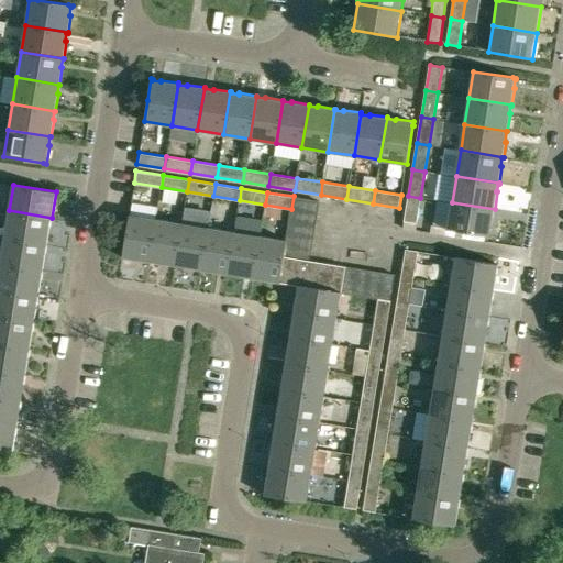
[(290,211),(318,216),(320,200),(294,196),(291,209),(290,211)]
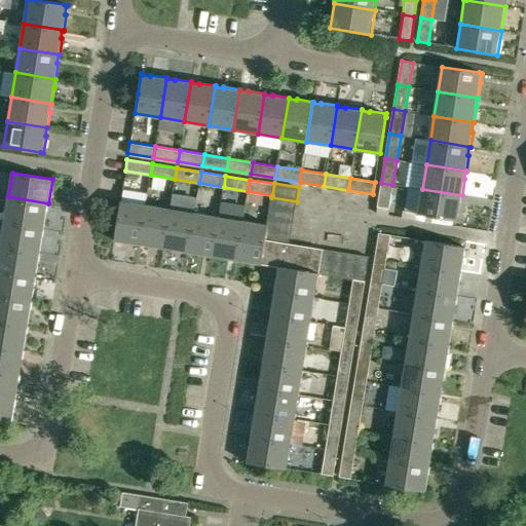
[(392,185),(381,183),(378,207),(389,209),(392,185)]
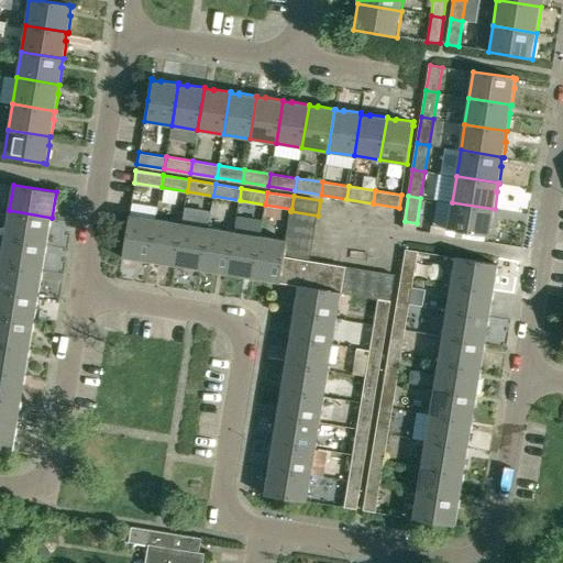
[(495,210),(495,209),(452,202),(448,229),(486,235),(490,236),(494,218),(493,218),(494,209),(495,210)]
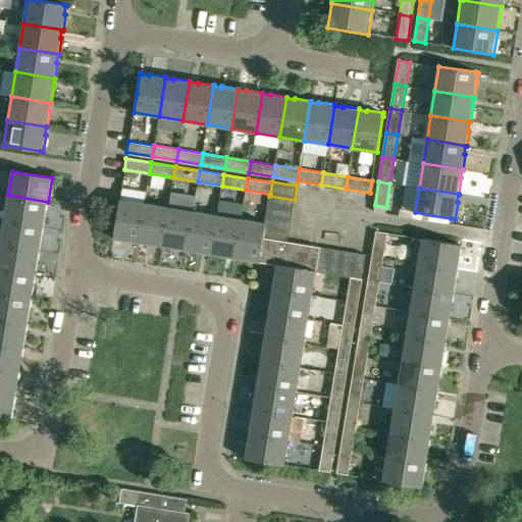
[(44,226),(48,202),(8,195),(4,219),(44,226)]
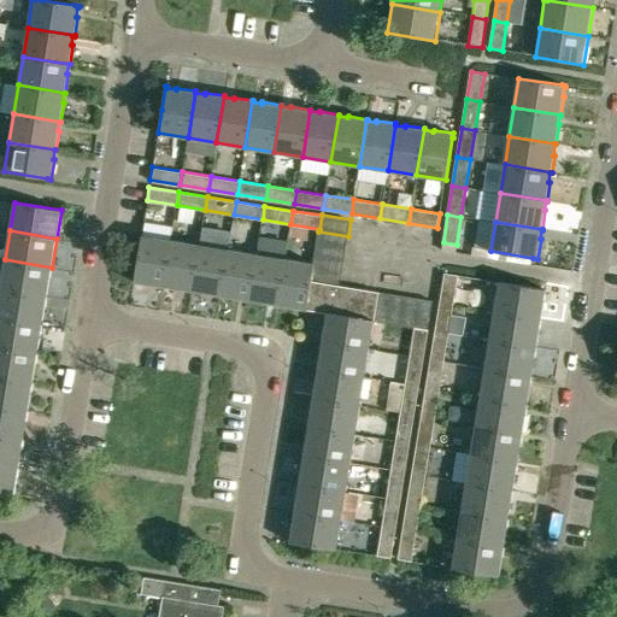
[(318,231),(317,245),(346,250),(348,236),(318,231)]
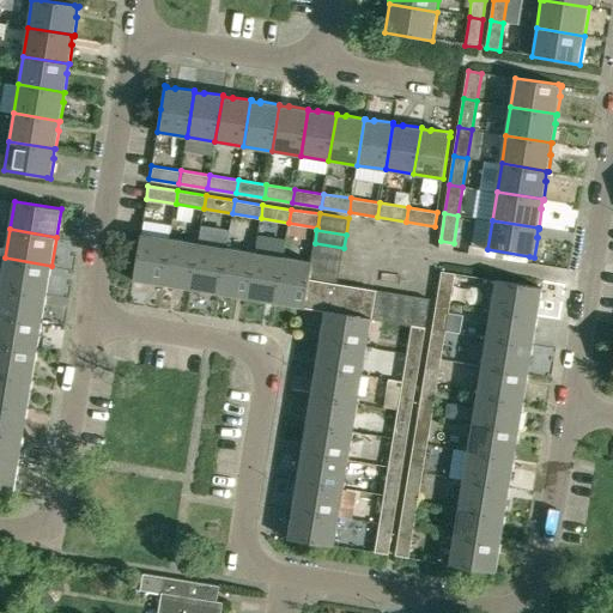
[(132,280),(162,285),(170,237),(140,232),(132,280)]
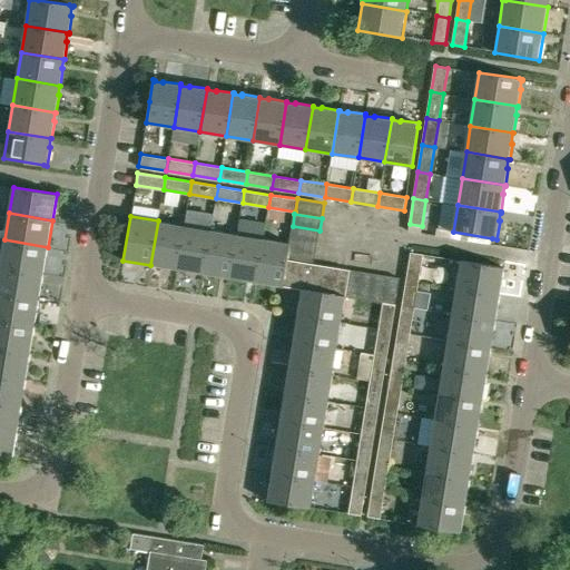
[(185,225),(158,220),(150,265),(177,269),(185,225)]
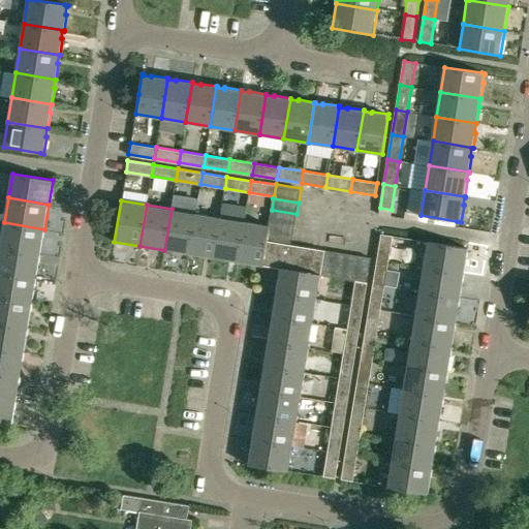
[(189,254),(195,213),(172,209),(164,250),(189,254)]
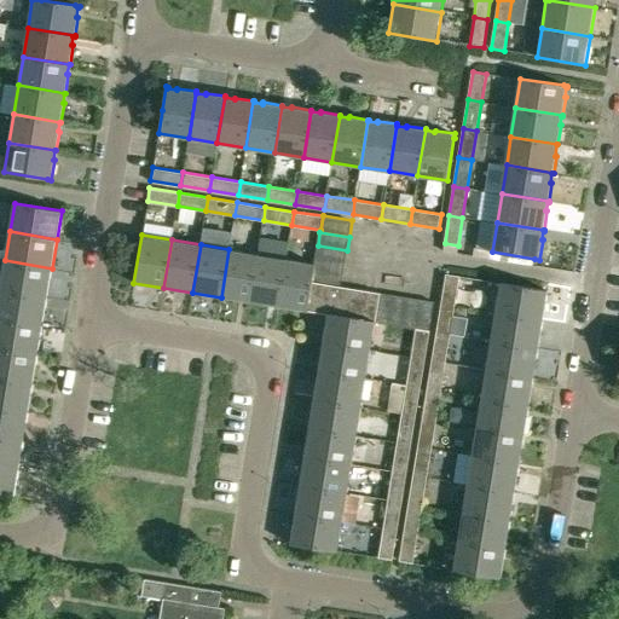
[(345,264),(347,250),(318,246),(316,259),(345,264)]
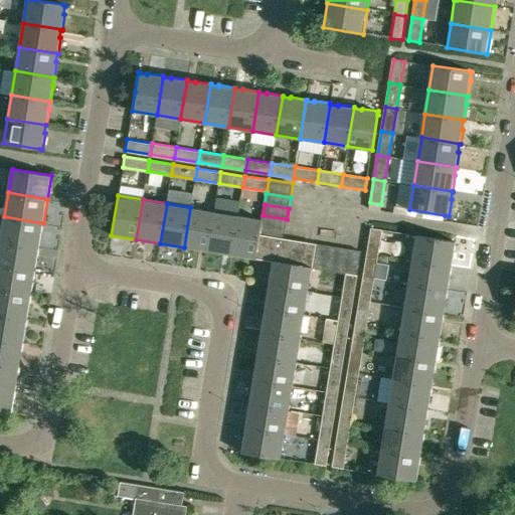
[(214,211),(190,207),(184,247),(208,251),(214,211)]
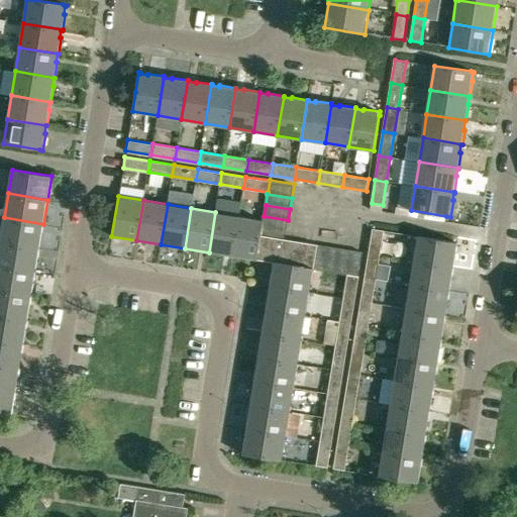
[(239,216),(215,212),(209,252),(232,255),(239,216)]
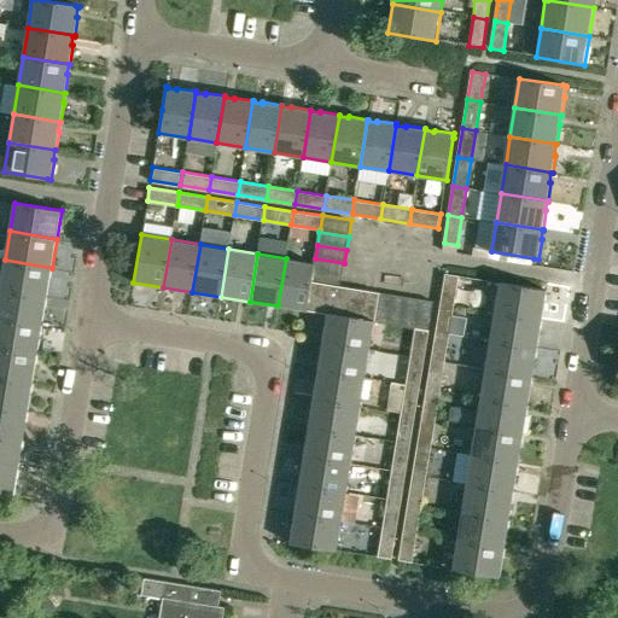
[(315,263),(314,263),(286,258),(278,305),(308,310),(313,281),(315,268),(315,263)]
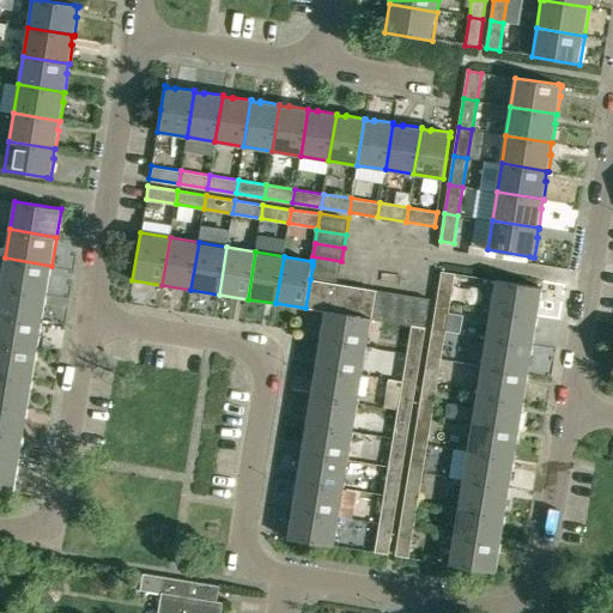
[(313,261),(313,266),(340,271),(341,261),(313,256),(311,261),(313,261)]
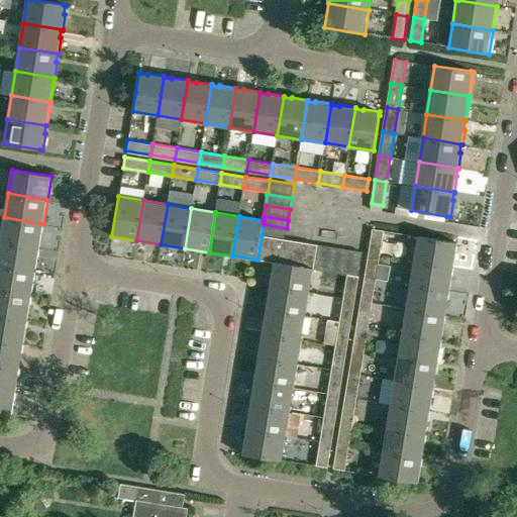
[(43,224),(4,217),(0,241),(39,247),(43,224)]
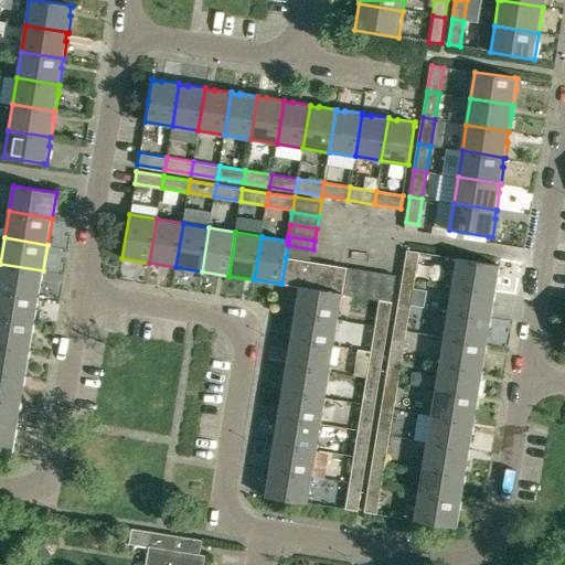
[(313,249),(288,245),(286,257),(311,260),(313,249)]
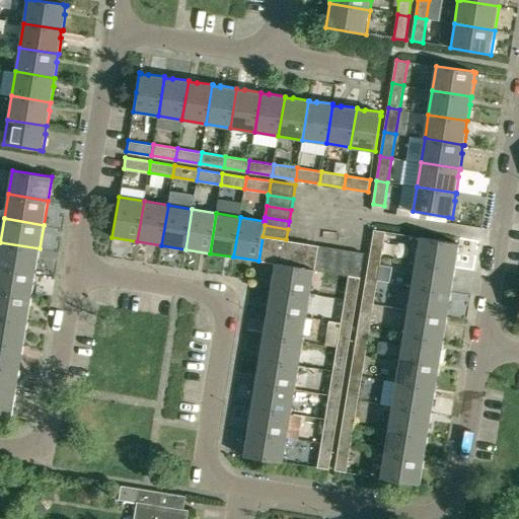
[(374,229),(371,253),(381,254),(385,231),(374,229)]
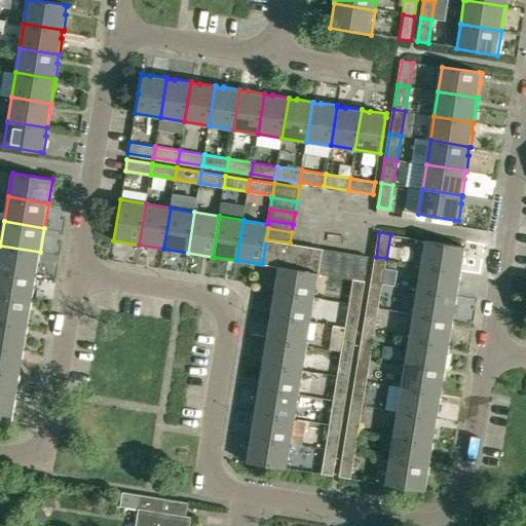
[(290,242),(266,239),(262,264),(278,267),(274,291),(315,298),(320,273),(324,249),(290,242)]
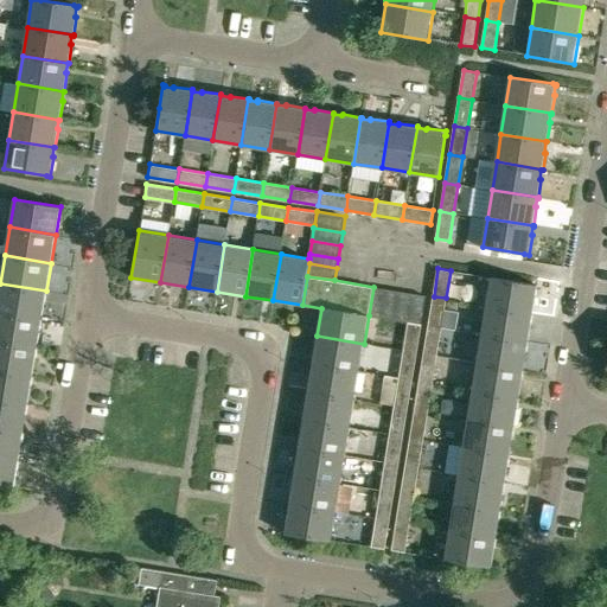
[(491,276),(486,305),(534,312),(538,285),(491,276)]
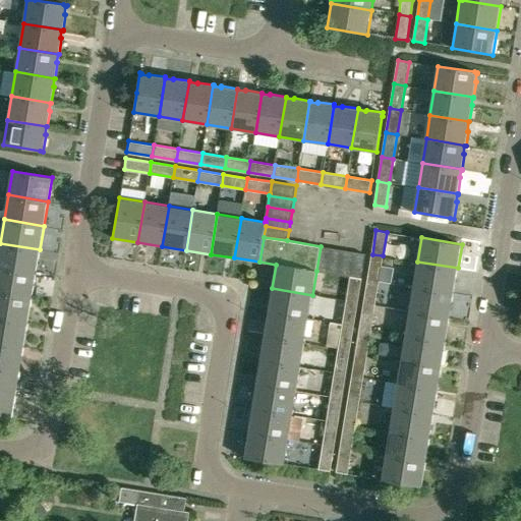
[(0,268),(36,274),(40,249),(0,243),(0,268)]
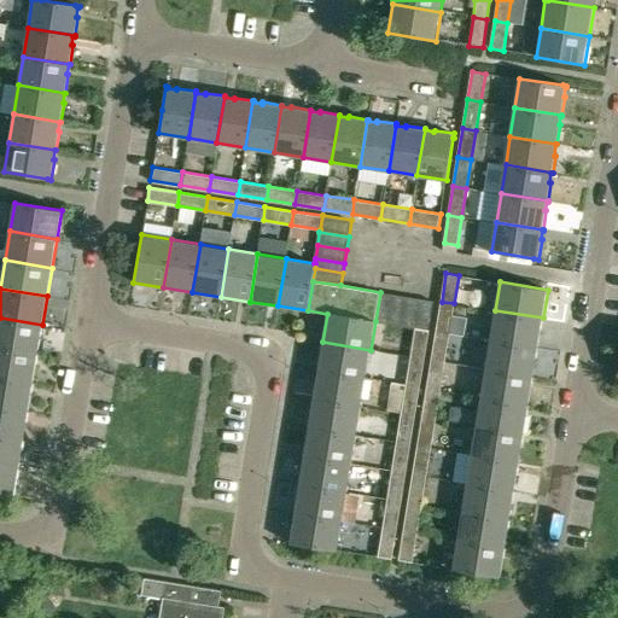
[(375,321),(389,324),(394,293),(380,292),(375,321)]
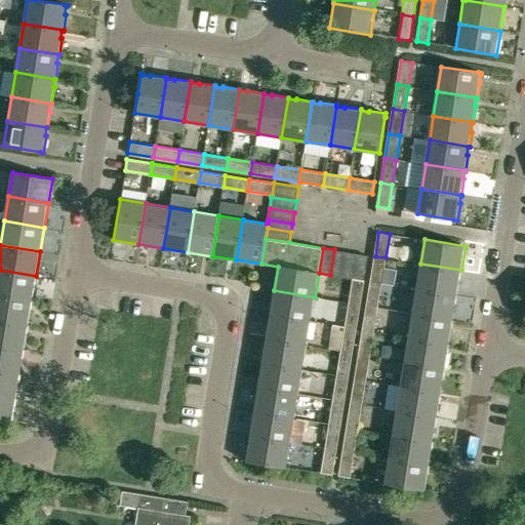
[(346,251),(334,249),(330,275),(341,277),(346,251)]
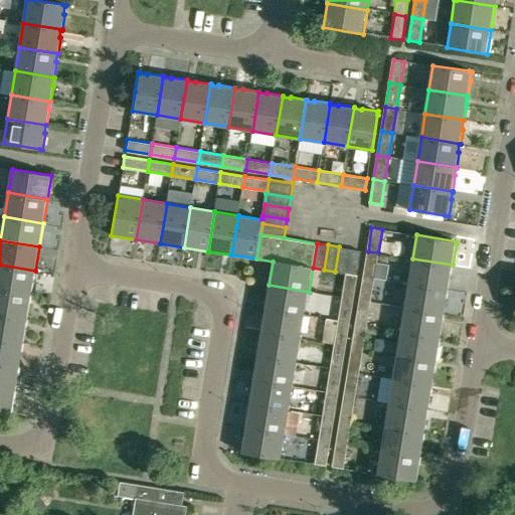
[(335,272),(348,274),(352,248),(339,246),(335,272)]
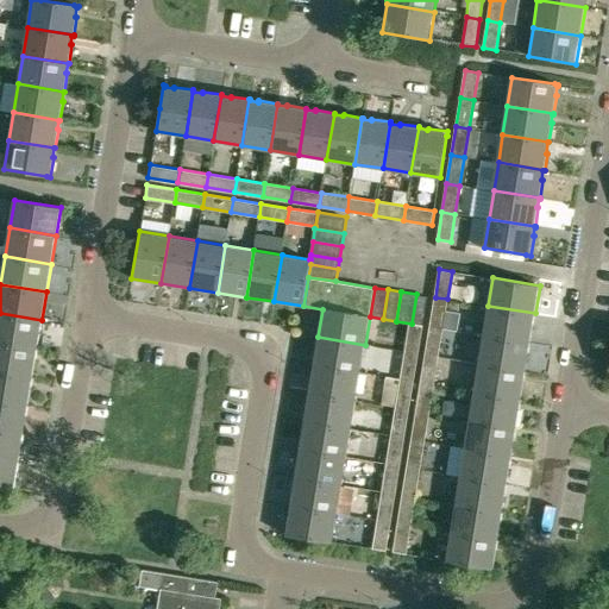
[(428,296),(416,294),(412,324),(424,326),(428,296)]
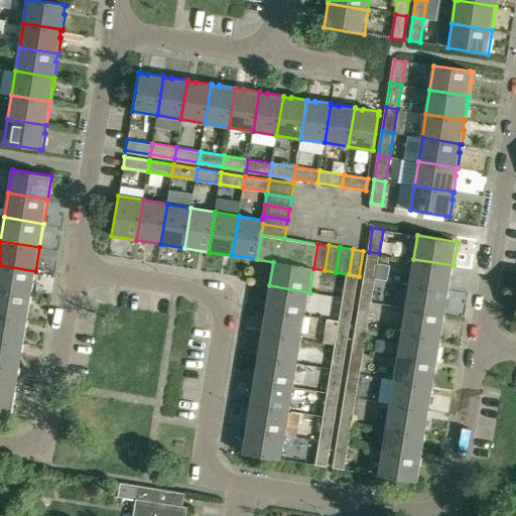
[(375,277),(379,253),(369,252),(365,276),(375,277)]
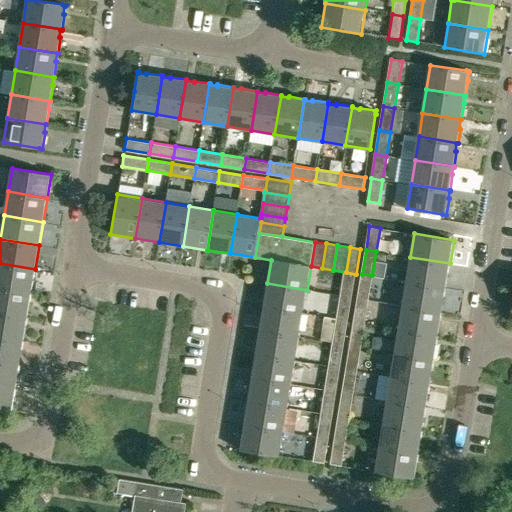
[(446,287),(450,263),(410,257),(407,281),(446,287)]
